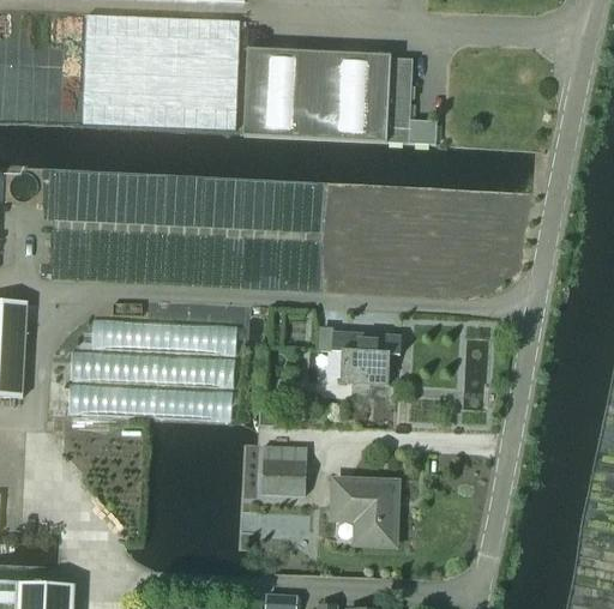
[(247,46),(242,132),(435,142),(437,119),(409,118),(413,56),(390,55),(390,53),(247,46)]
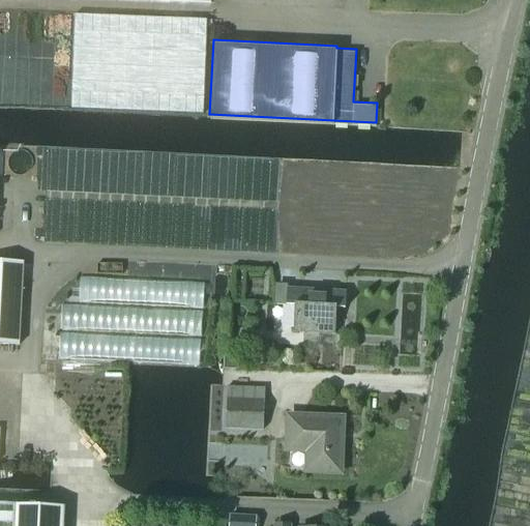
[(0,341),(19,343),(24,260),(0,258),(0,341)]
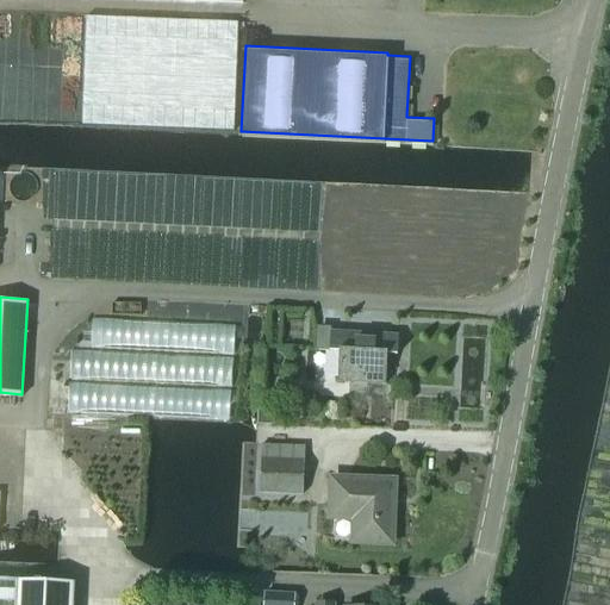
[(398,334),(330,330),(330,348),(340,349),(338,378),(386,380),(387,351),(397,351),(398,334)]
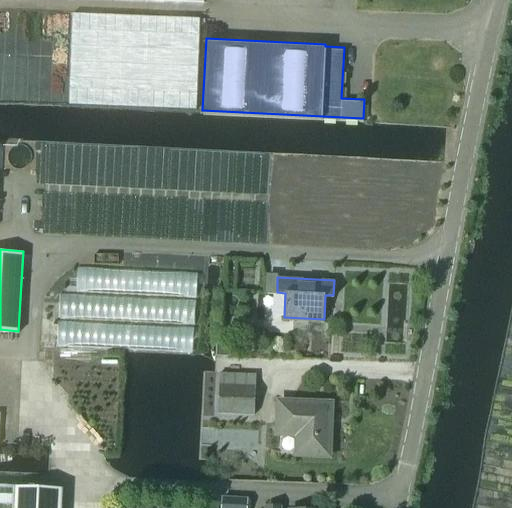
[(217,352),(228,353),(228,342),(217,341),(217,352)]
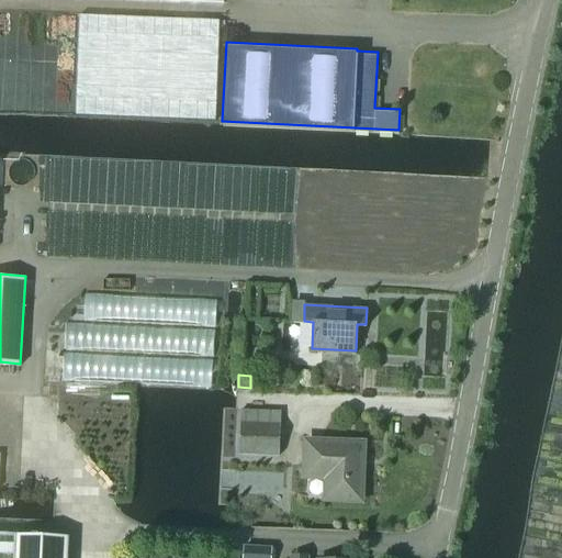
[(238,450),(278,453),(280,422),(239,420),(238,450)]
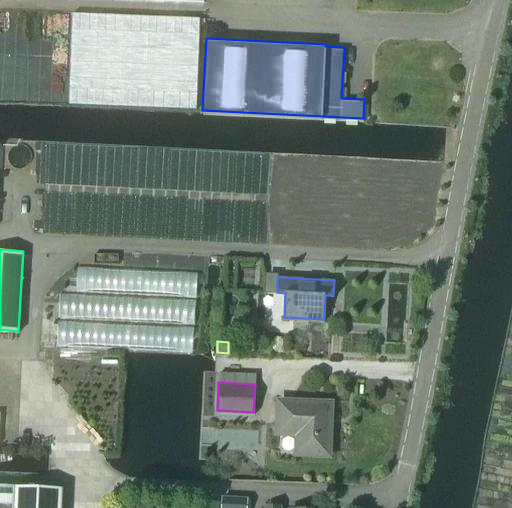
[(302,431),(302,451),(327,452),(329,401),(278,399),(276,430),(302,431)]
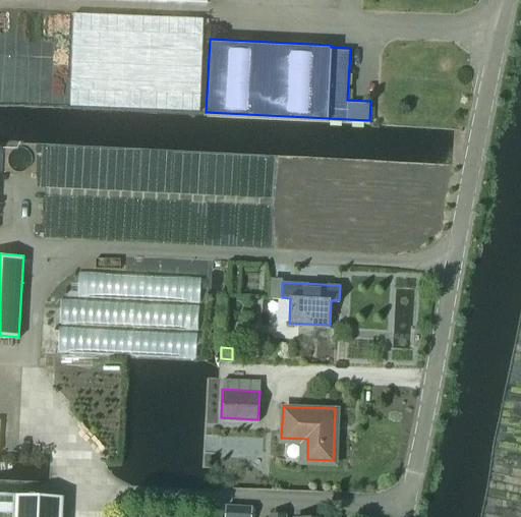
[(0,492),(0,516),(13,516),(15,494),(0,492)]
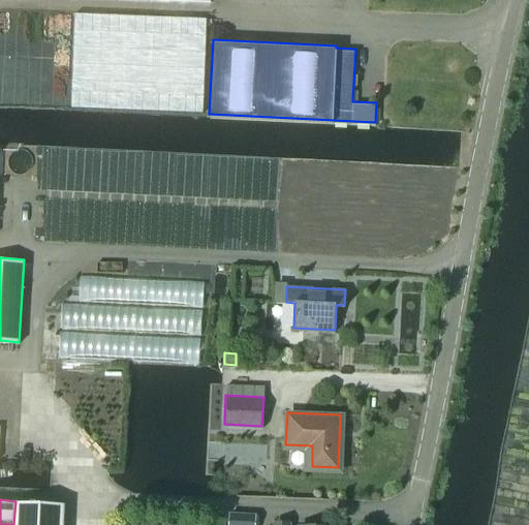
[(16,501),(13,524),(63,524),(65,503),(16,501)]
